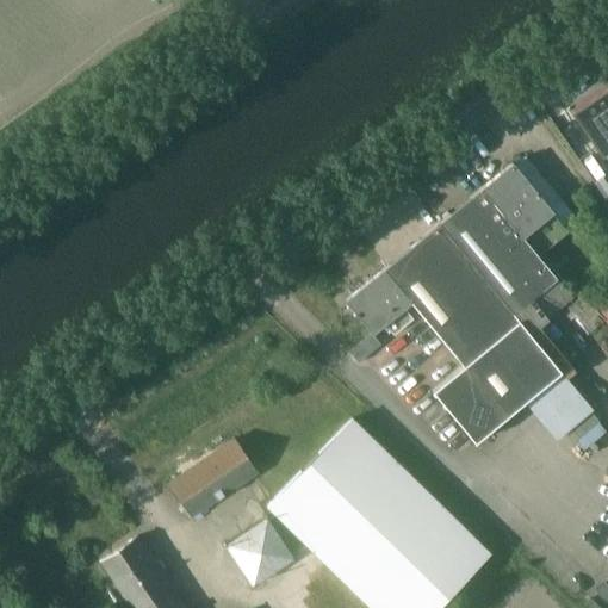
[(607,86),(582,105),(607,141),(607,86)]
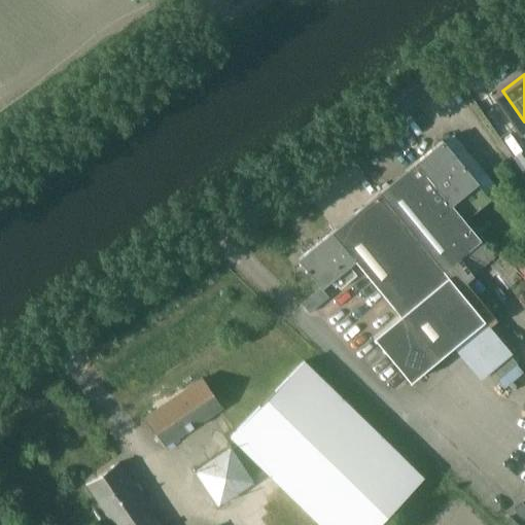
[(336,232),(334,234),(358,263),(357,263),(397,312),(403,318),(376,340),(412,384),(487,323),(445,273),(451,268),(493,319),(502,311),(476,278),(496,260),(482,242),(452,206),(479,184),(478,183),(487,175),(468,152),(455,136),(446,144),(445,143),(381,195),(336,232)]
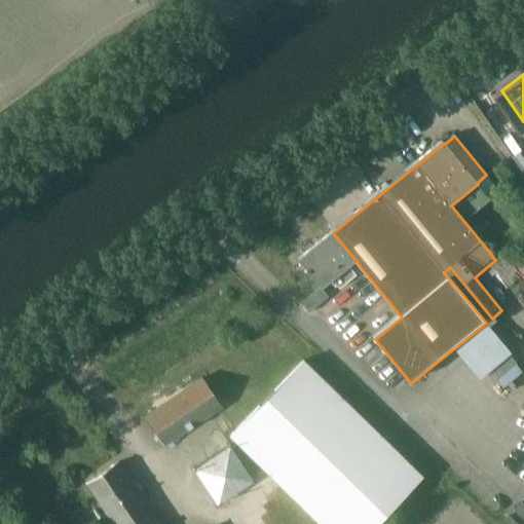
[(333,233),(300,261),(324,290),(334,282),(341,290),(358,276),(350,267),(357,262),(358,262),(333,233)]
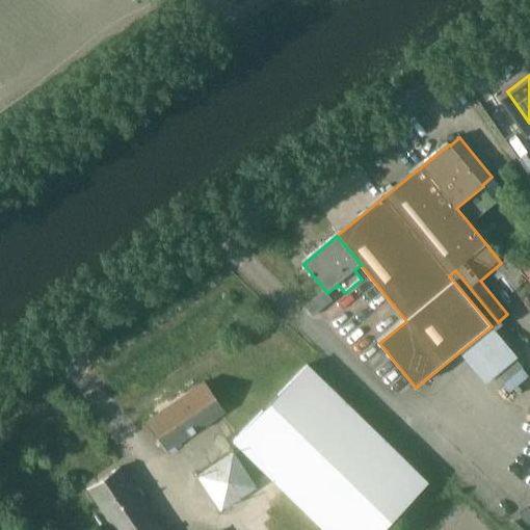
[(309,364),(233,441),(323,529),(380,529),(428,481),(309,364)]
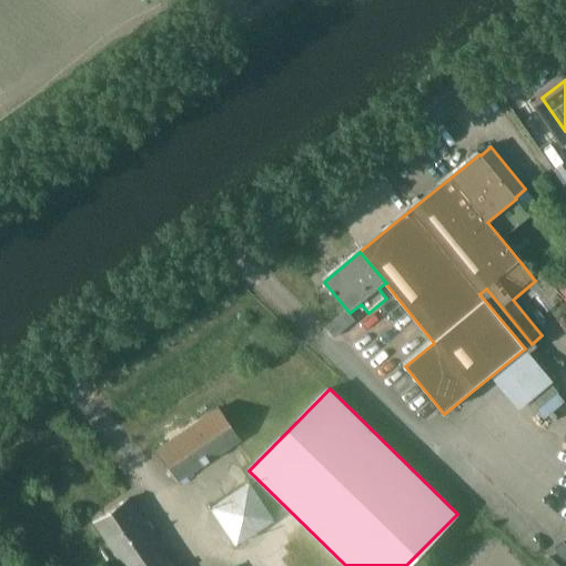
[(179,484),(240,442),(219,411),(158,452),(179,484)]
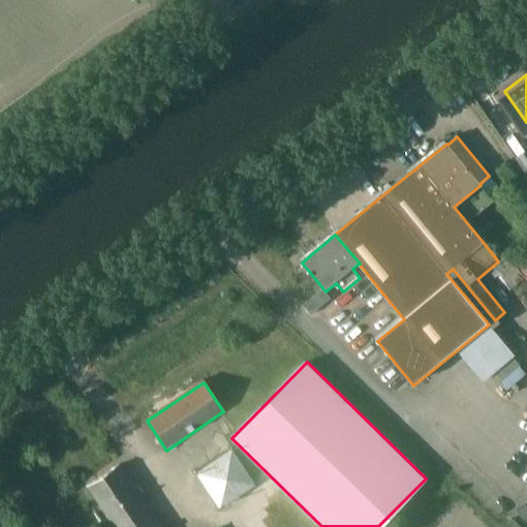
[(220,510),(256,487),(233,450),(196,473),(220,510)]
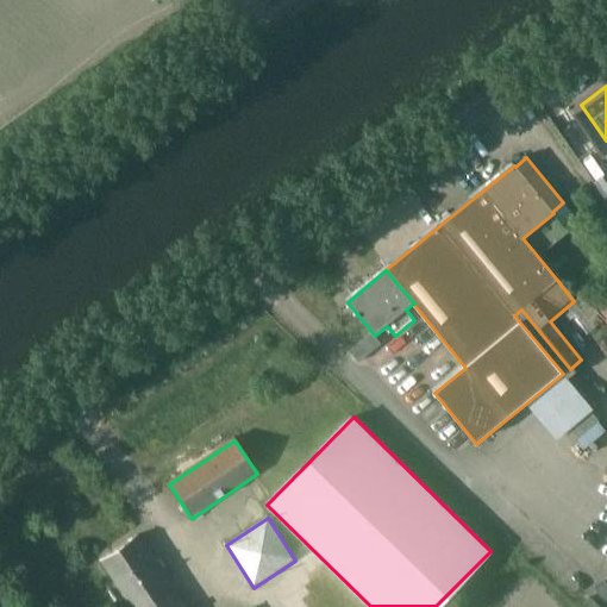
[(157,559),(154,562),(138,538),(101,563),(131,606),(183,606),(163,575),(166,573),(167,569),(162,561),(157,559)]
